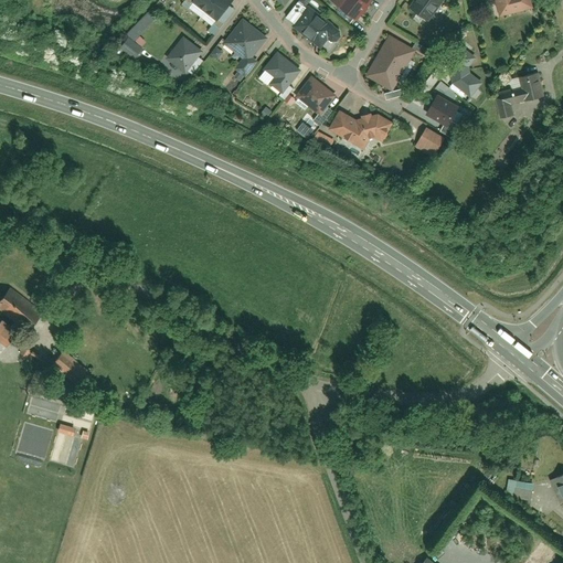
[(198,0),(219,17),(220,18),(229,7),(233,0),(198,0)]
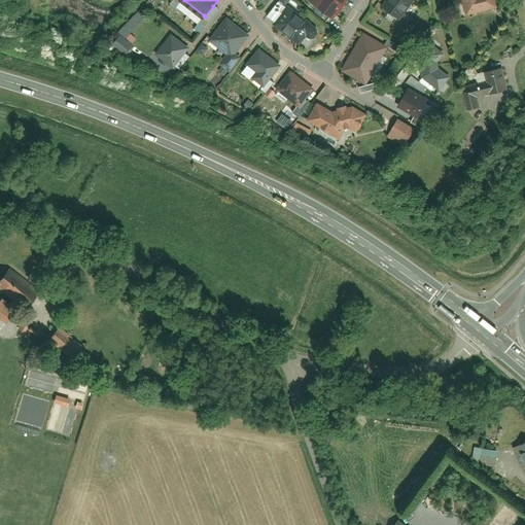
[(320,0),(315,7),(330,20),(346,0),(320,0)]
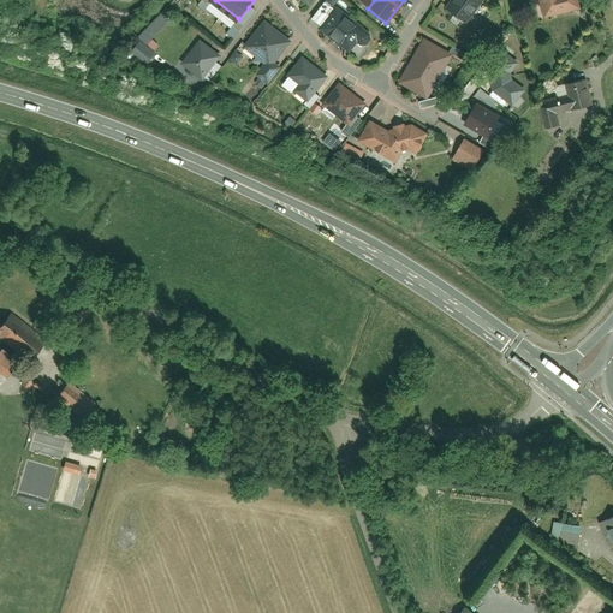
[(453,0),(447,11),(468,23),(481,0),(453,0)]
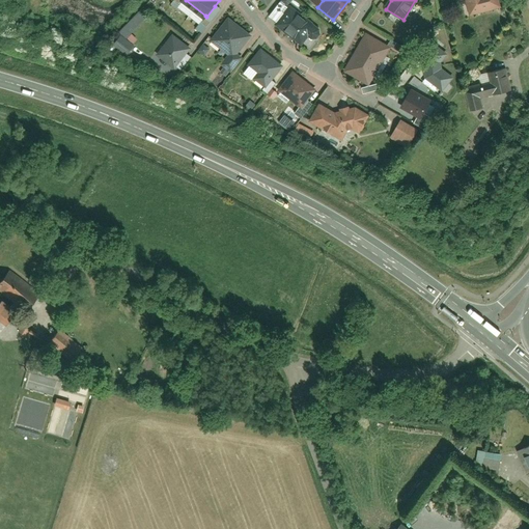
[(465,0),(468,12),(502,7),(500,0),(465,0)]
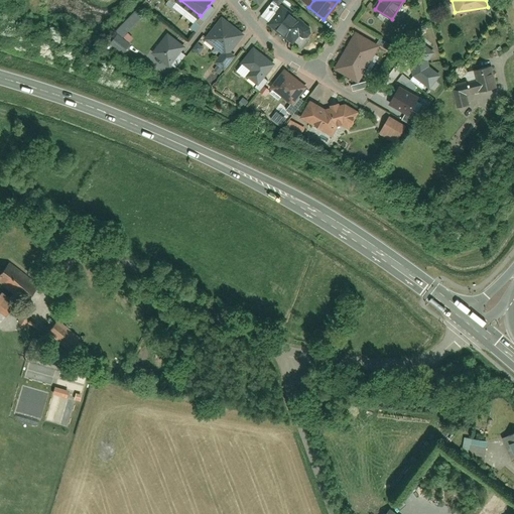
[(302,37),(310,27),(281,5),(266,24),(290,42),(297,33),(302,37)]
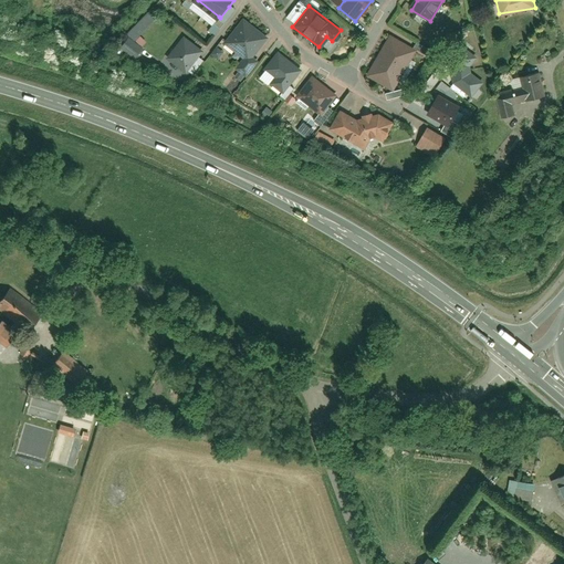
[(216,21),(222,27),(235,11),(229,7),(220,18),(219,17),(216,21)]
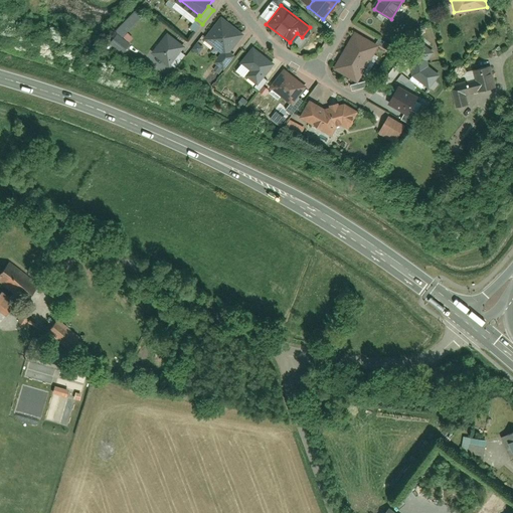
[(122,34),(141,15),(134,8),(115,28),(122,34)]
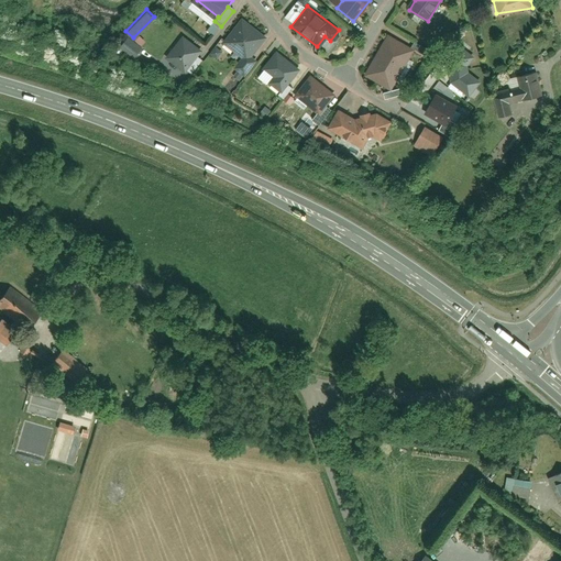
[(235,69),(245,77),(257,61),(250,54),(262,39),(240,22),(223,44),(243,58),(235,69)]
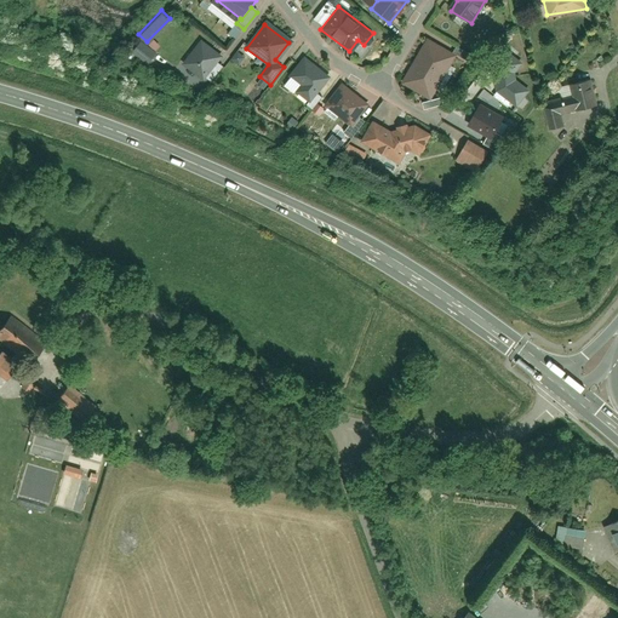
[(139,36),(130,49),(146,62),(155,49),(139,36)]
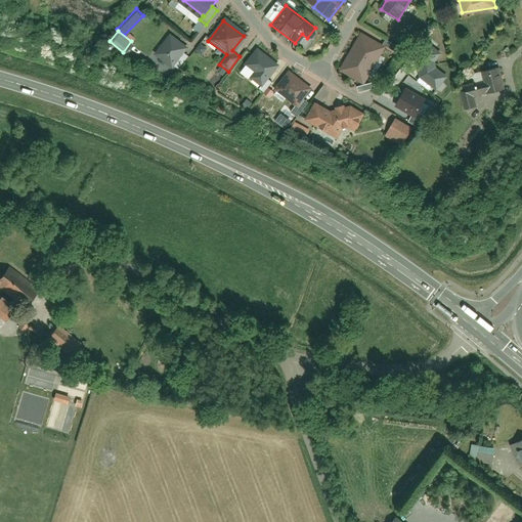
[(169,34),(155,52),(172,66),(186,46),(169,34)]
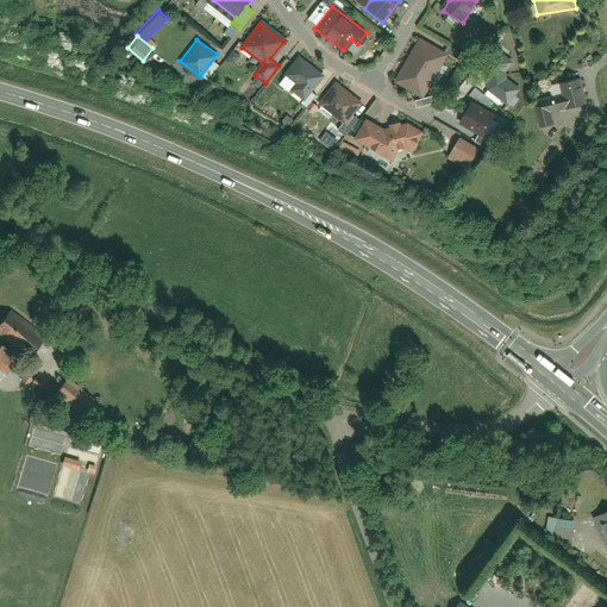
[(419,43),(395,83),(423,100),(446,58),(419,43)]
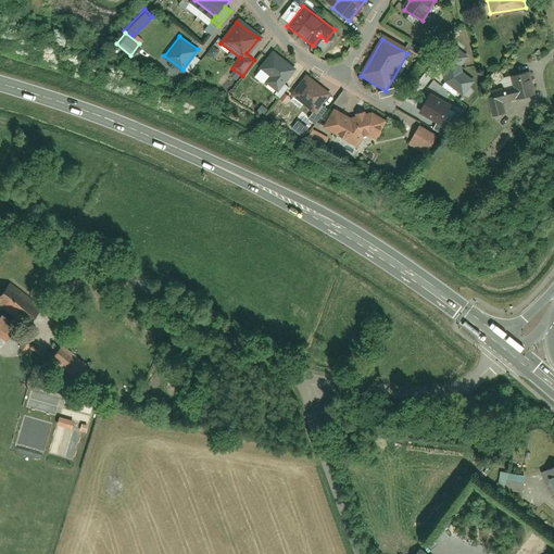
[(425,48),(411,41),(408,48),(423,54),(425,48)]
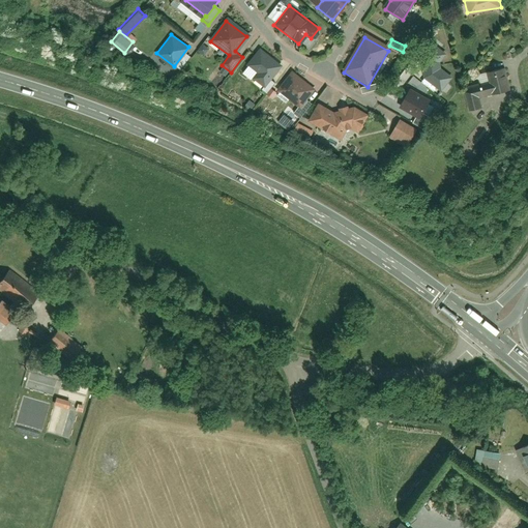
[(449,80),(453,72),(439,63),(447,51),(438,44),(421,67),(427,71),(423,78),(446,93),(453,83),(449,80)]
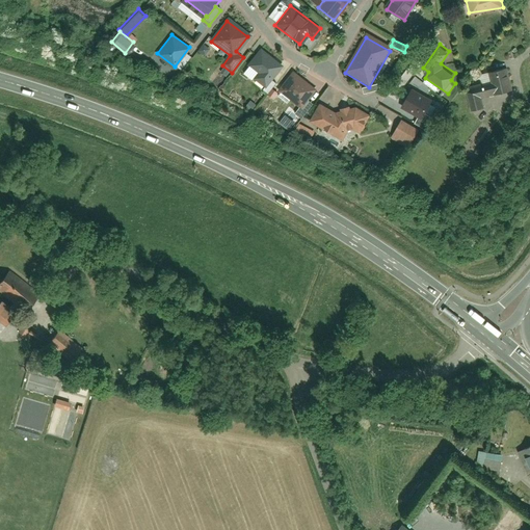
[(259,75),(255,79),(265,87),(269,82),(273,85),(289,63),(263,45),(247,67),(259,75)]
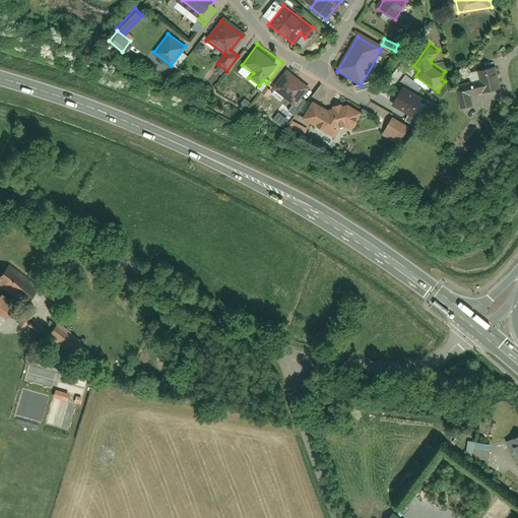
[(173,63),(179,68),(191,54),(185,49),(173,63)]
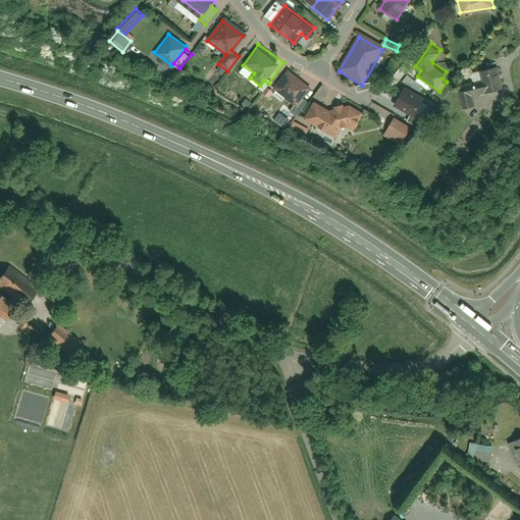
[(458,82),(463,110),(475,108),(473,95),(505,90),(501,66),(481,69),(483,78),(458,82)]
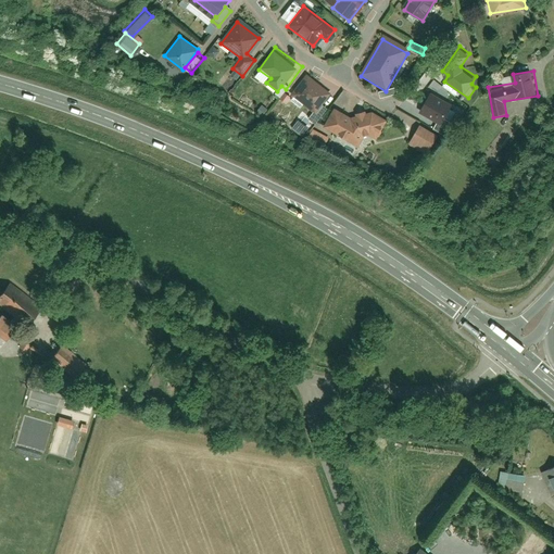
[(306,76),(292,97),(315,112),(329,91),(306,76)]
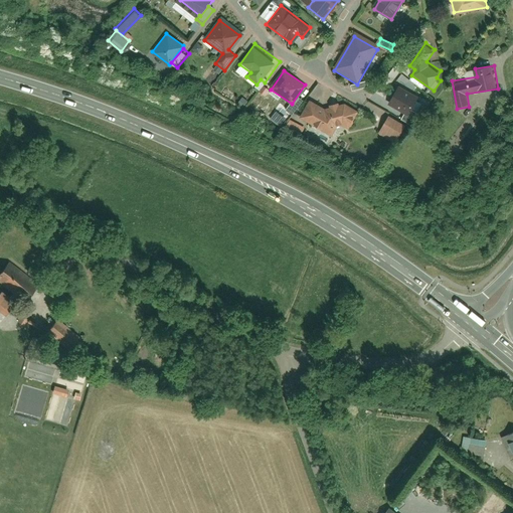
[(420,95),(400,83),(389,103),(409,114),(420,95)]
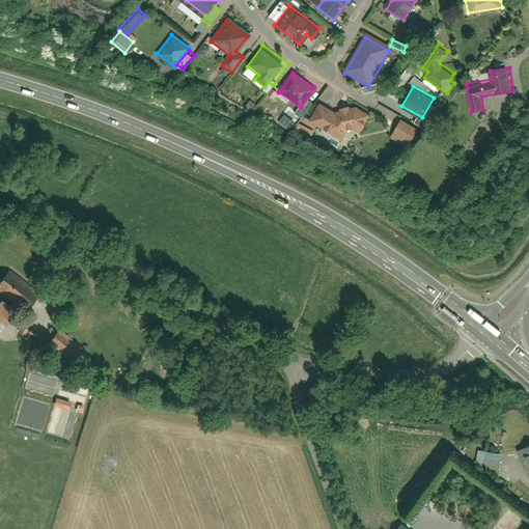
[(350,101),(340,115),(322,104),(310,121),(341,140),(347,129),(357,135),(370,114),(350,101)]
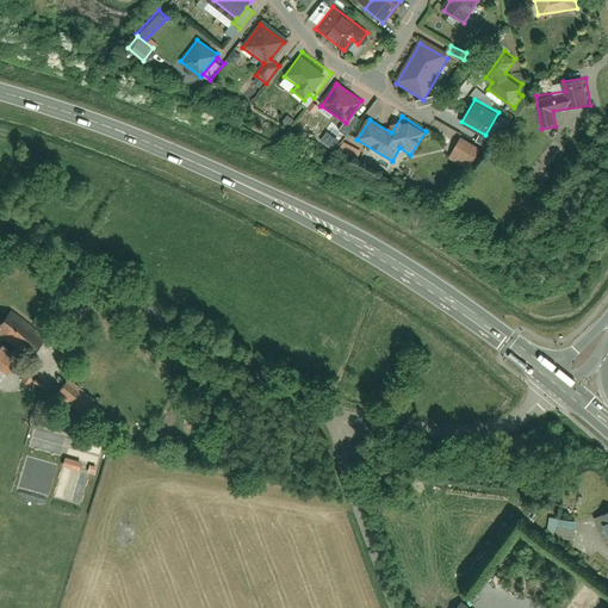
[(326,134),(317,143),(324,149),(332,140),(326,134)]
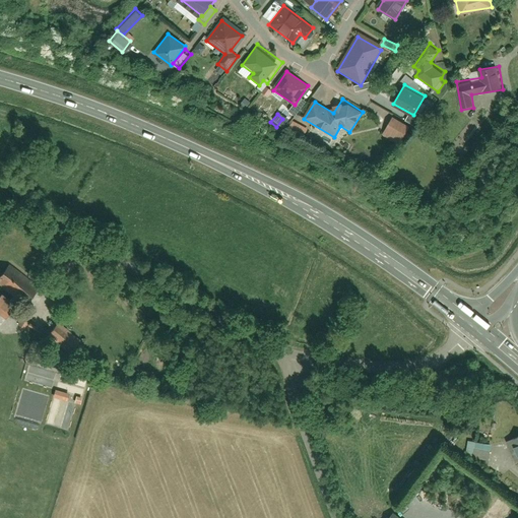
[(392,120),(383,135),(399,145),(408,130),(392,120)]
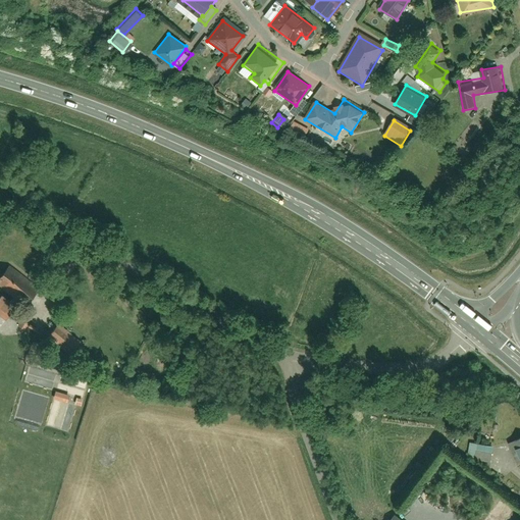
[(294,121),(290,130),(304,138),(309,130),(294,121)]
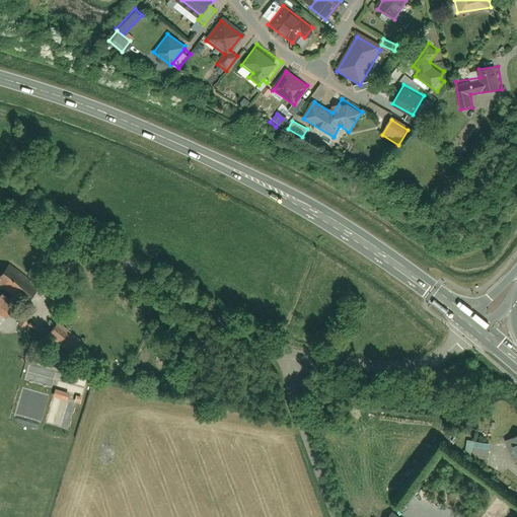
[(12,263),(0,277),(0,280),(25,302),(40,285),(12,263)]
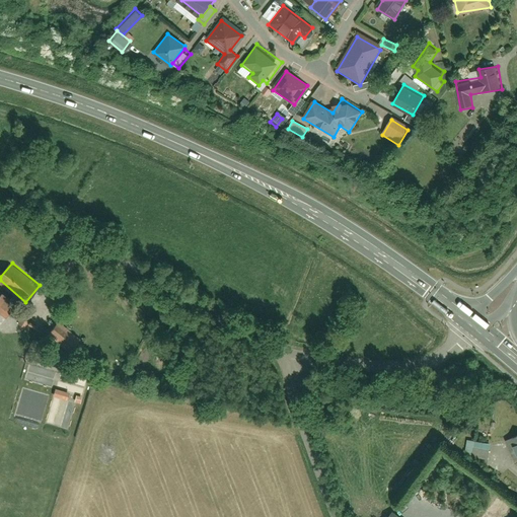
[(3,290),(0,293),(0,311),(3,315),(15,303),(3,290)]
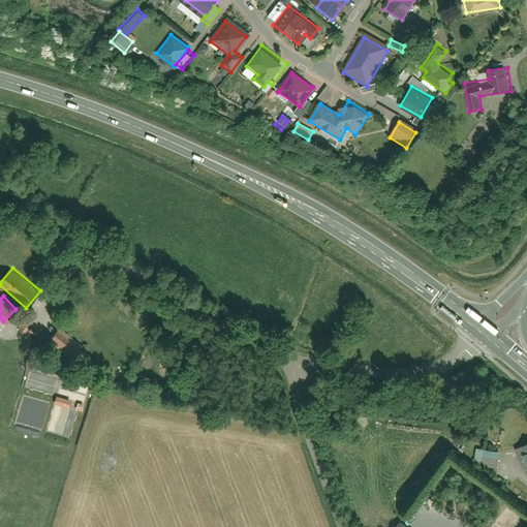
[(58,328),(48,342),(72,360),(83,345),(58,328)]
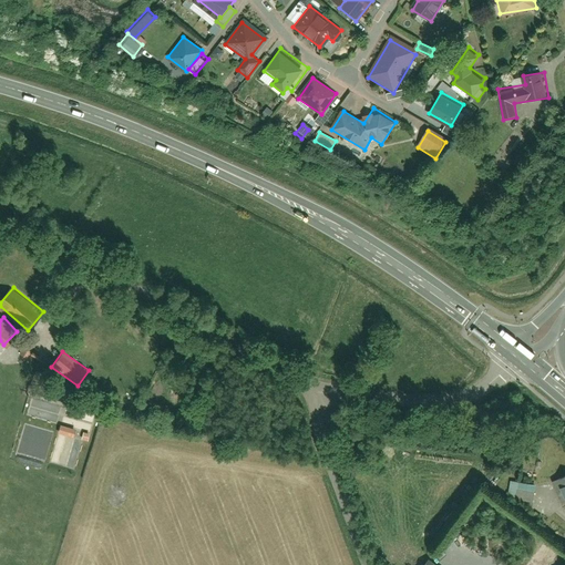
[(73,433),(74,424),(59,423),(58,432),(73,433)]
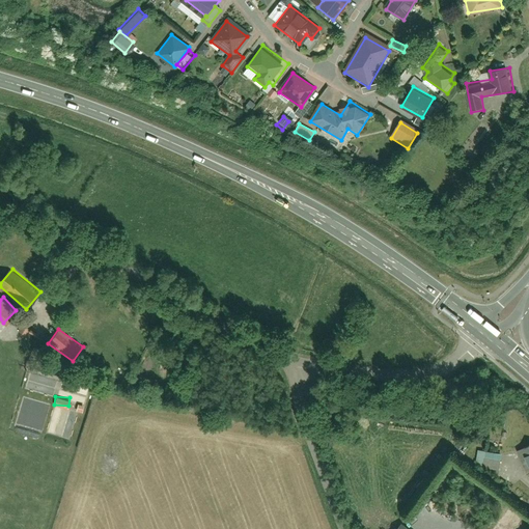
[(477,449),(474,467),(499,471),(502,453),(477,449)]
